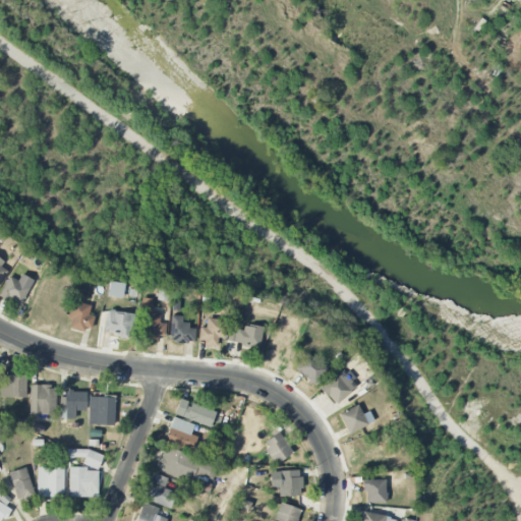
[(9,276),(0,293),(0,295),(20,305),(34,280),(21,274),(18,281),(9,276)]
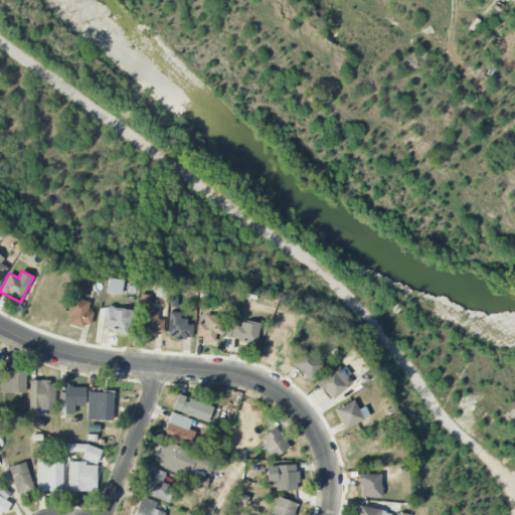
[(121,295),(123,281),(109,279),(107,293),(121,295)]
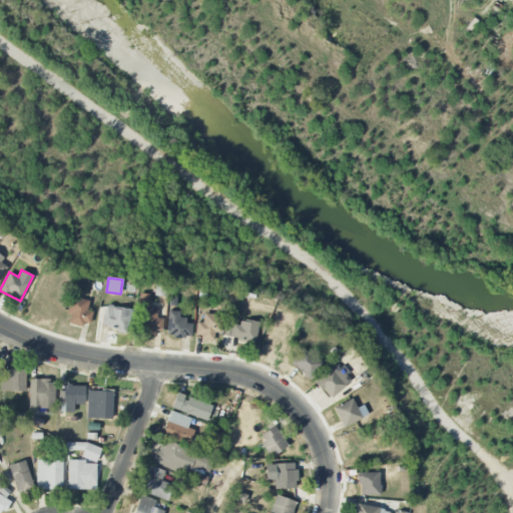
[(150,294),(140,294),(140,334),(163,335),(163,319),(157,318),(157,309),(150,309),(150,294)]
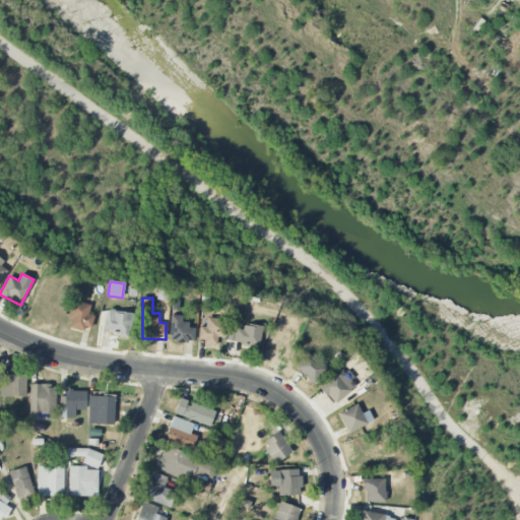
[(93,315),(88,315),(90,305),(71,301),(68,319),(71,319),(69,327),(91,331),(93,315)]
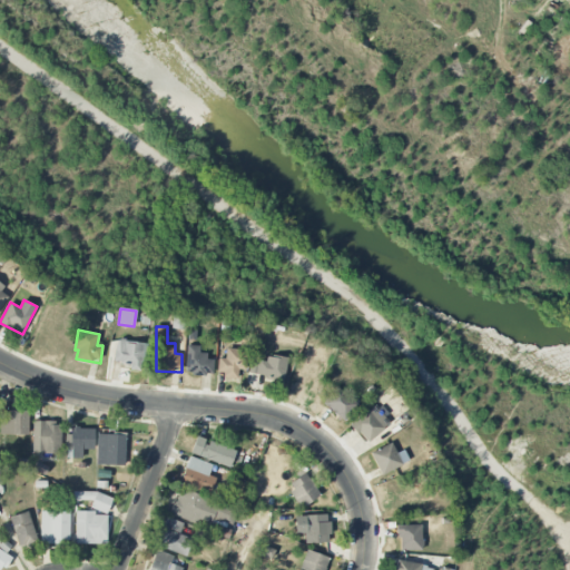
[(116,341),(114,362),(130,363),(129,370),(144,371),(146,344),(116,341)]
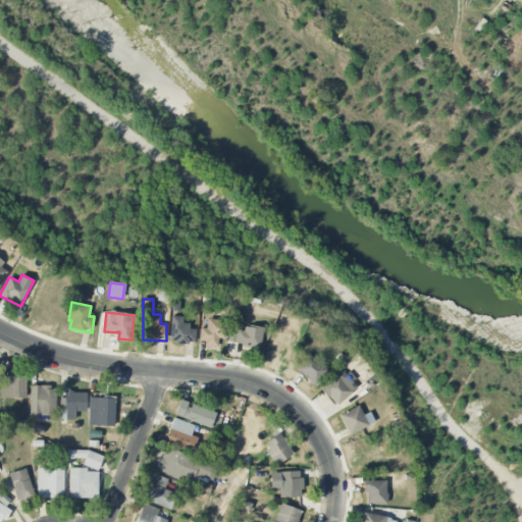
[(170,343),(195,344),(196,326),(183,326),(183,317),(170,316),(170,343)]
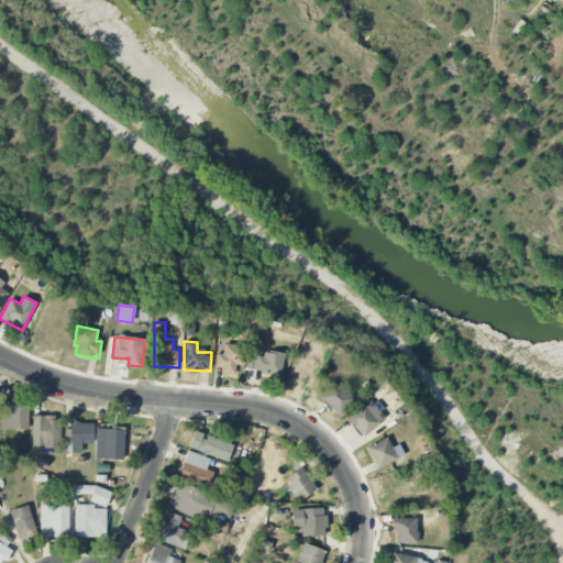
[(217,374),(232,375),(232,365),(242,365),(243,345),(223,344),(223,354),(217,354),(217,374)]
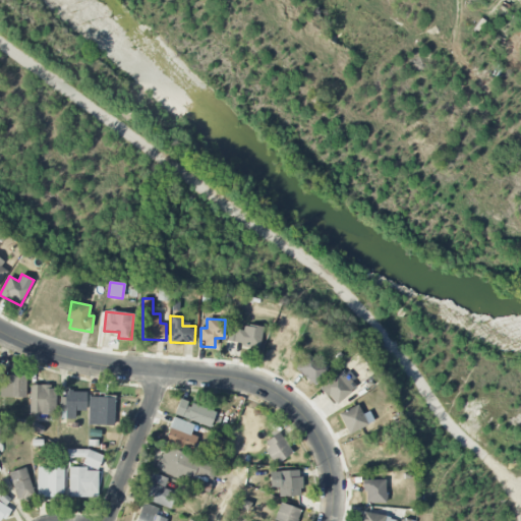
[(261,347),(262,327),(228,325),(227,344),(261,347)]
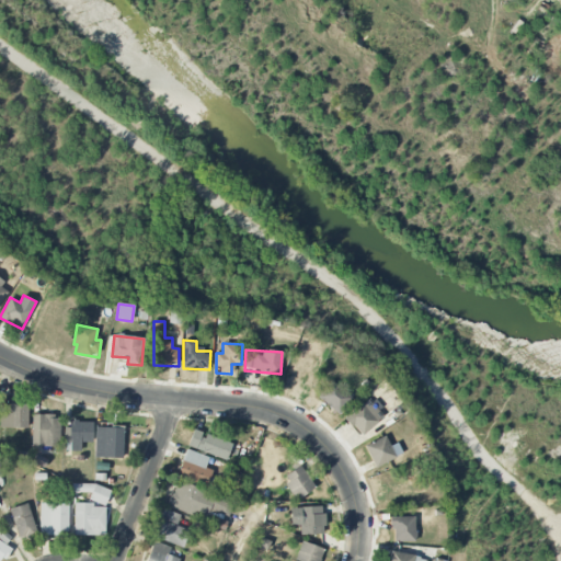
[(352,396),(329,381),(317,399),(341,414),(352,396)]
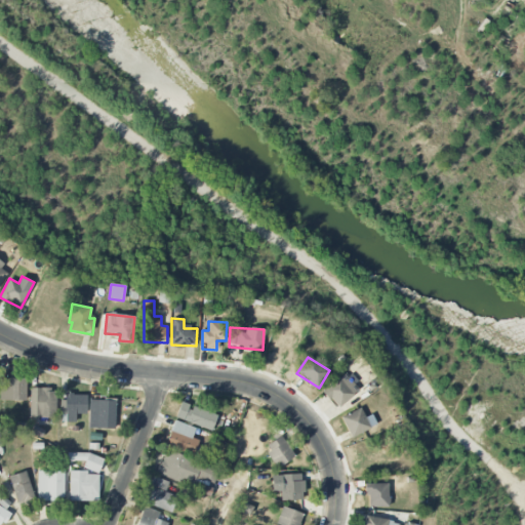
[(340,409),(361,387),(344,371),(323,393),(340,409)]
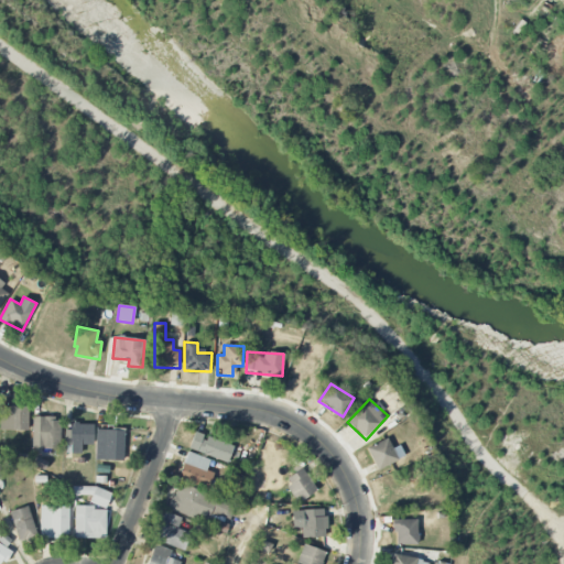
[(0,426),(0,431),(28,430),(26,405),(0,407),(0,426)]
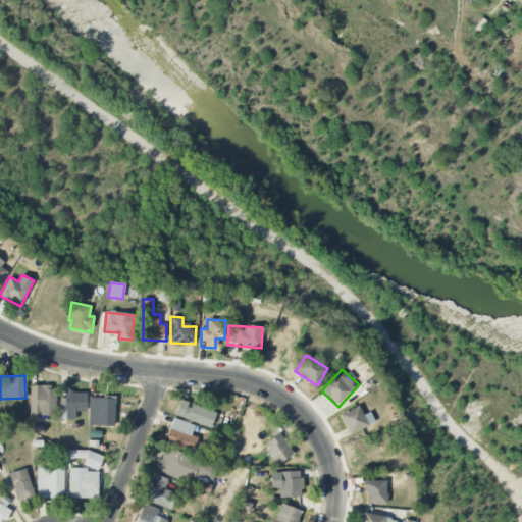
[(30,415),(56,416),(57,386),(31,385),(30,415)]
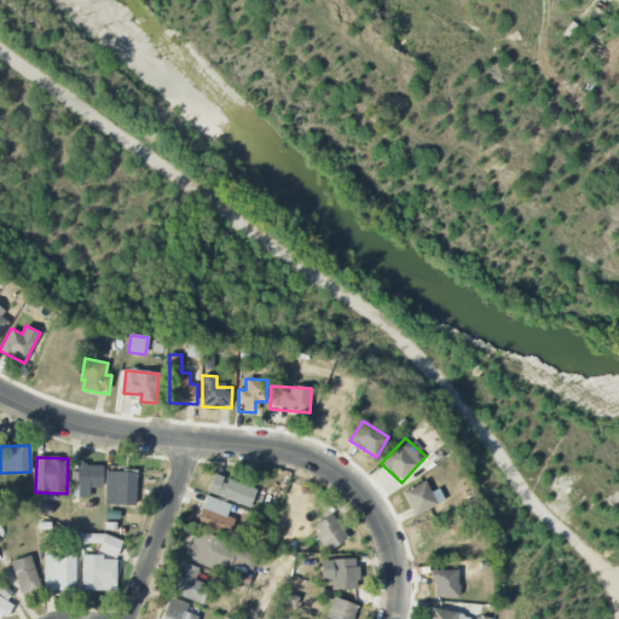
[(74,490),(77,490),(77,498),(90,497),(90,489),(103,489),(102,464),(73,466),(74,490)]
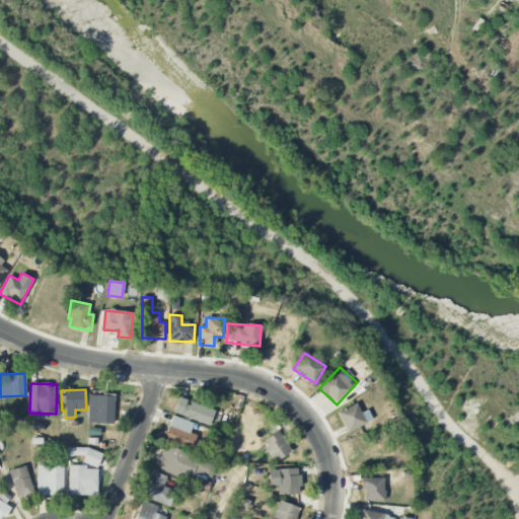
[(115,396),(89,395),(88,423),(114,424),(115,396)]
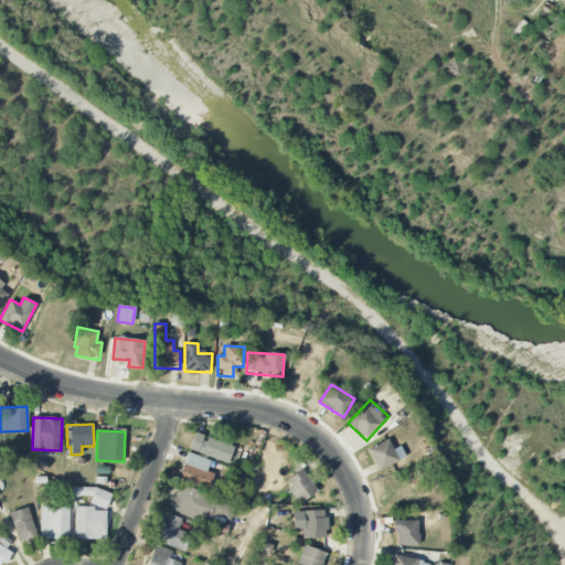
[(234,445),(193,435),(189,451),(230,462),(234,445)]
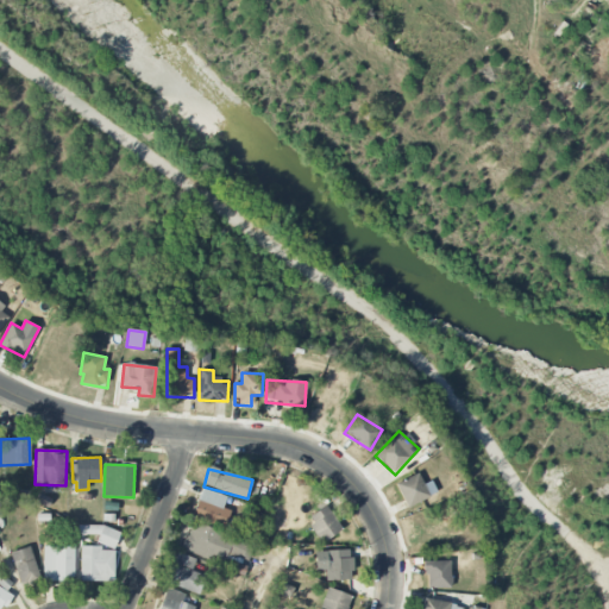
[(437,493),(431,481),(425,484),(418,472),(395,485),(408,508),(437,493)]
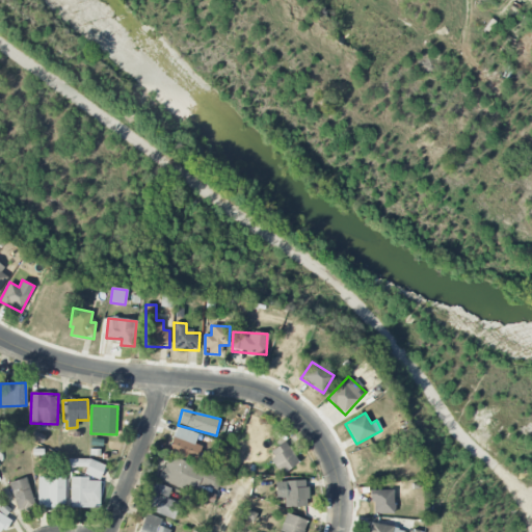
[(168,452),(196,461),(202,446),(194,444),(198,433),(176,426),(168,452)]
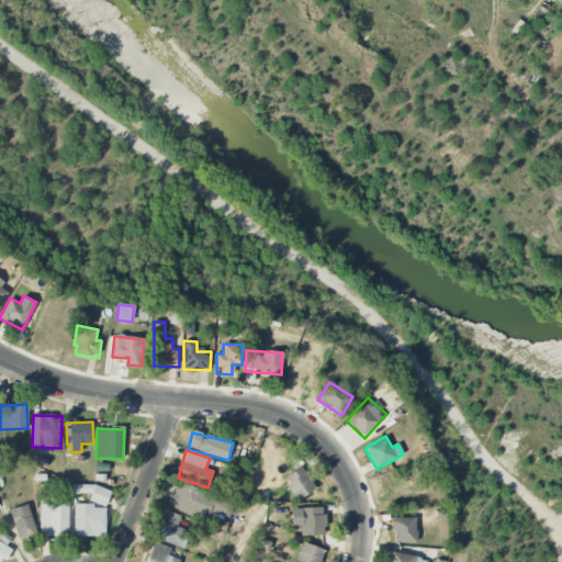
[(298,501),(316,489),(301,467),(283,479),(298,501)]
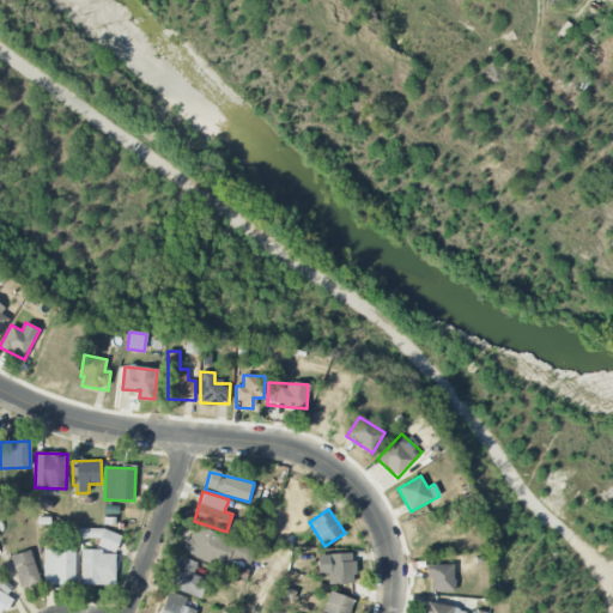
[(224,568),(228,557),(261,568),(266,552),(192,528),(183,554),(224,568)]
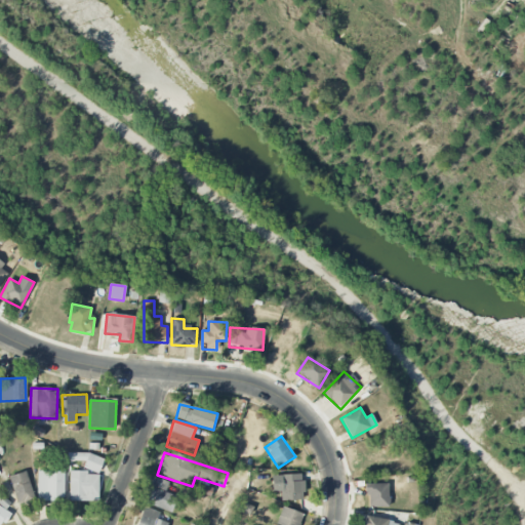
[(83,468),(98,474),(104,459),(88,453),(83,468)]
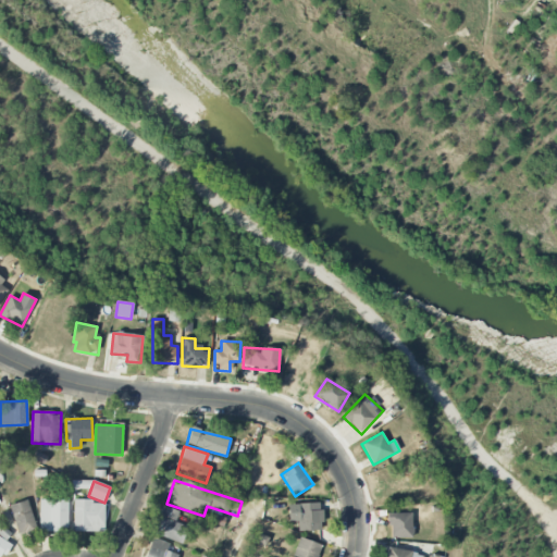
[(9,506),(19,533),(36,528),(26,499),(9,506)]
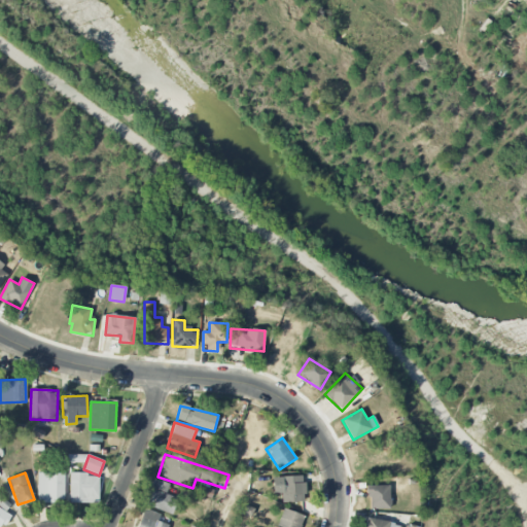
[(64,472),(37,472),(37,502),(64,502),(64,472)]
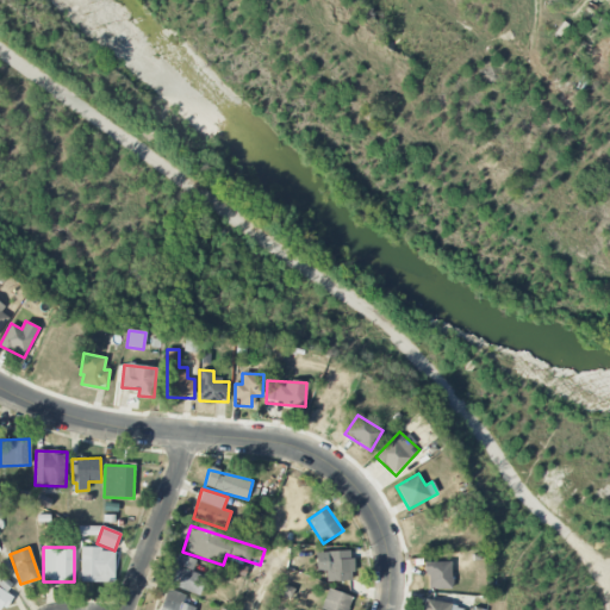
[(80,582),(114,583),(114,549),(81,548),(80,582)]
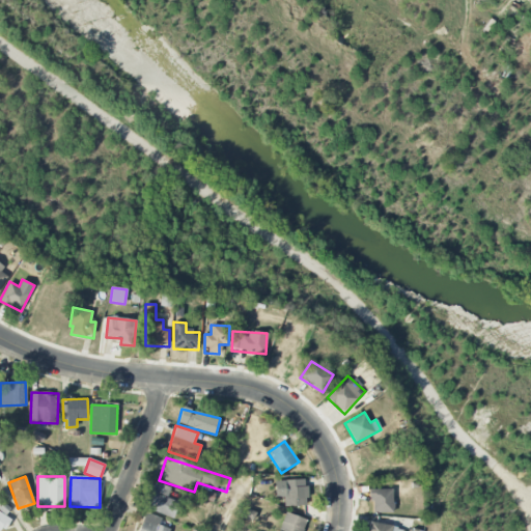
[(284,506),(307,505),(306,479),(274,481),(275,498),(284,497),(284,506)]
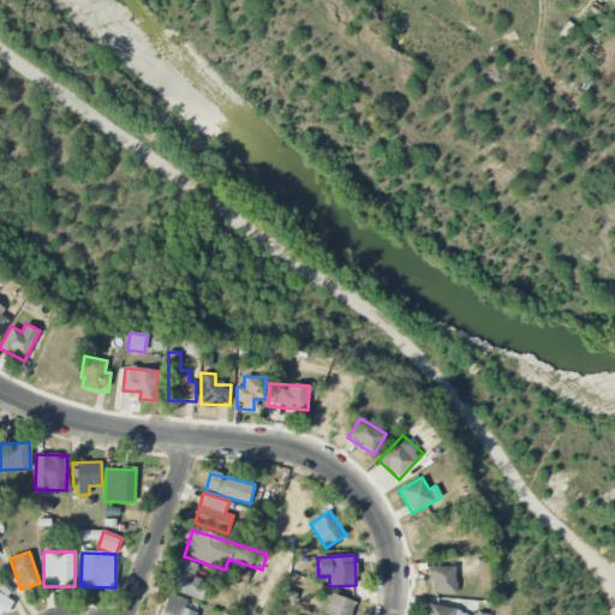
[(207,581),(193,577),(197,565),(179,559),(169,590),(202,599),(207,581)]
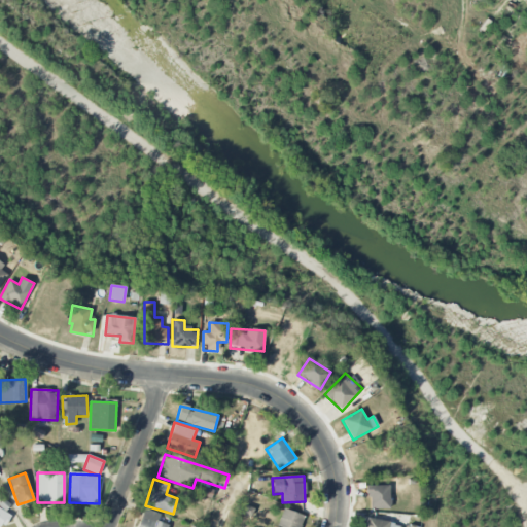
[(389,485),(365,486),(365,498),(370,497),(371,510),(390,508),(389,485)]
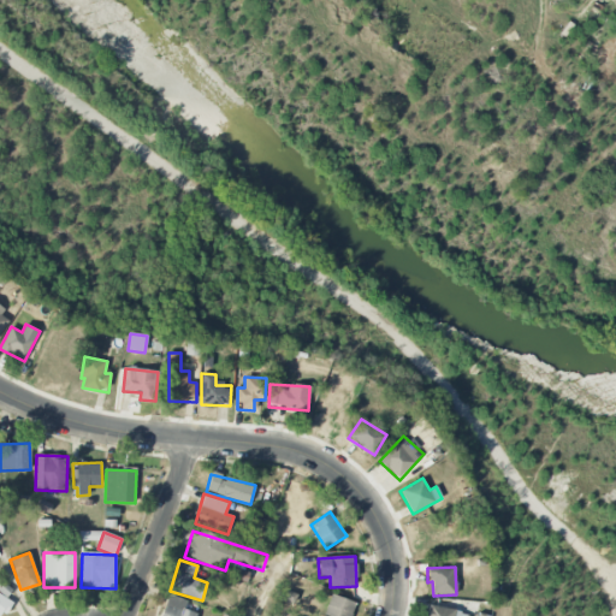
[(12,588),(0,581),(0,591),(9,597),(12,588)]
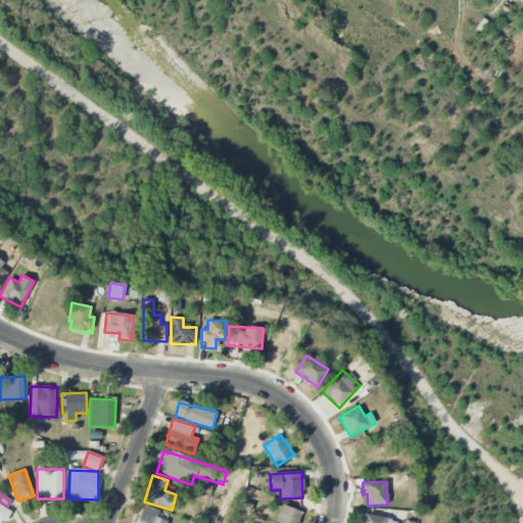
[(0,522),(2,522),(10,510),(0,504),(0,522)]
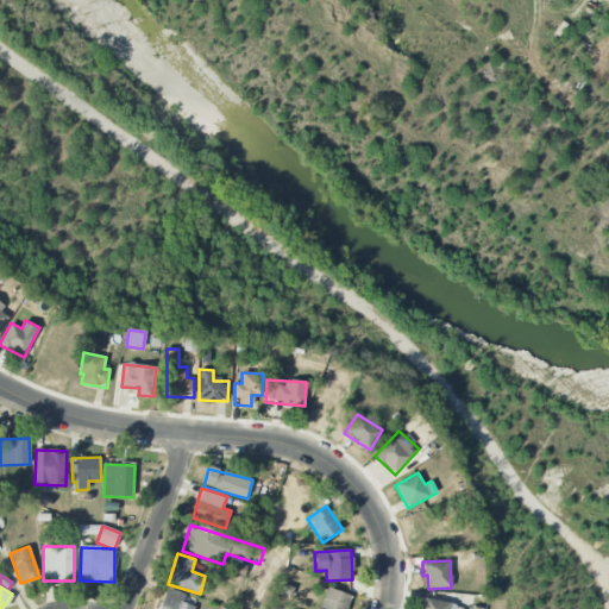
[(186,594),(165,588),(159,608),(193,608),(194,606),(183,603),(186,594)]
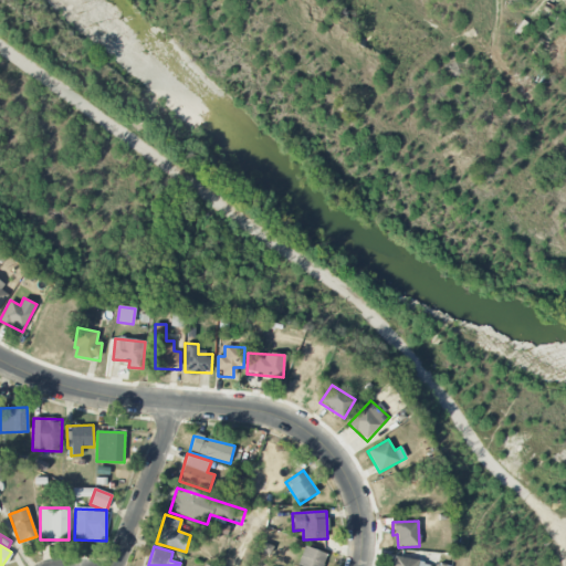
[(299,565),(322,565),(327,554),(305,546),(299,565)]
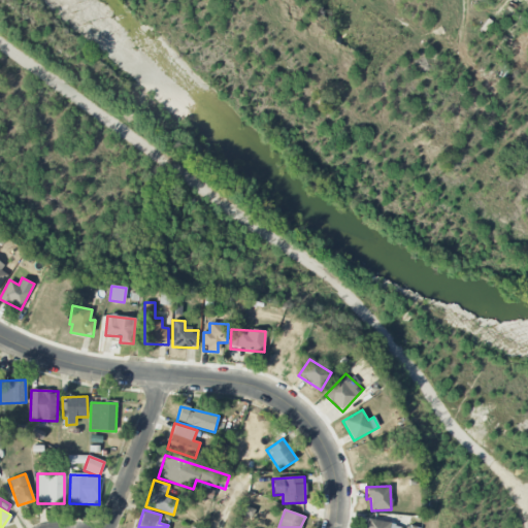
[(401,527),(401,525),(367,519),(365,527),(401,527)]
